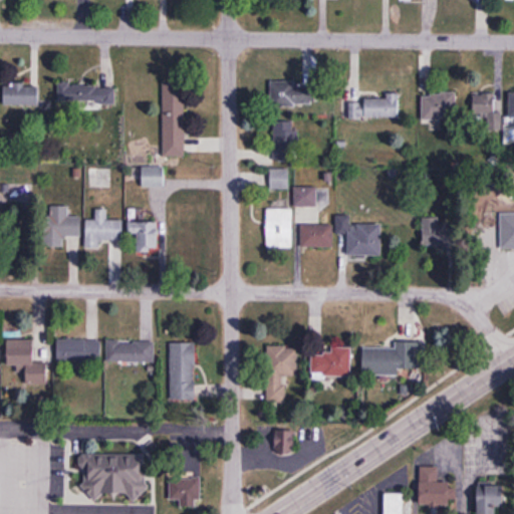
[(313,105),(313,80),(270,79),(270,104),(313,105)]
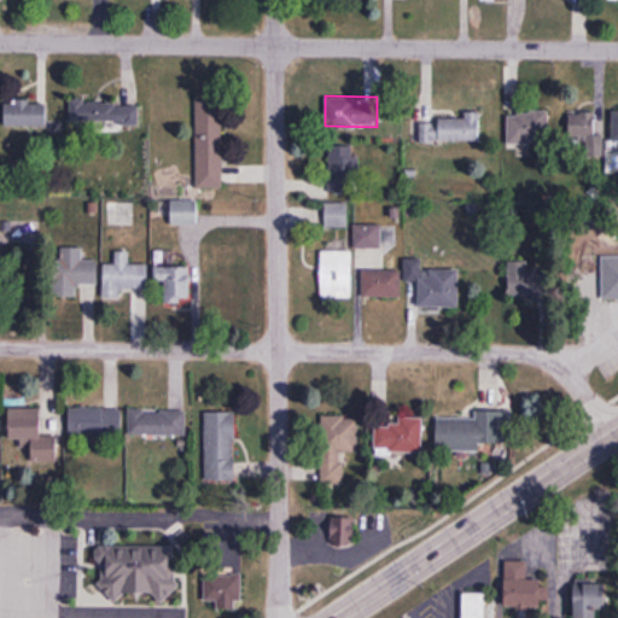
[(6,126),(47,126),(47,100),(6,100),(6,126)]
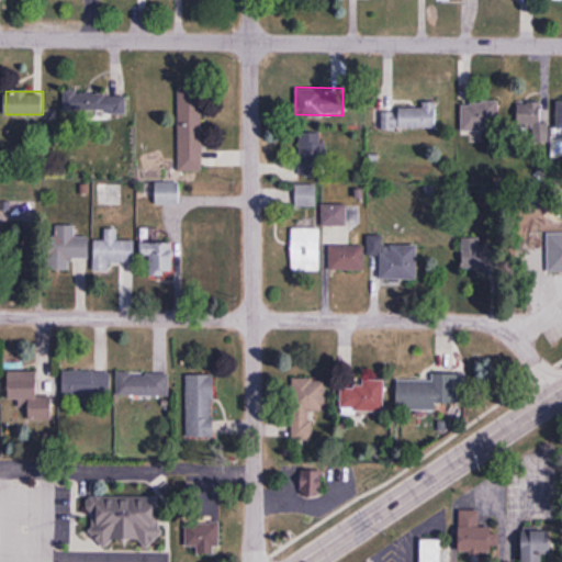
[(64,112),(126,112),(126,92),(64,92),(64,112)]
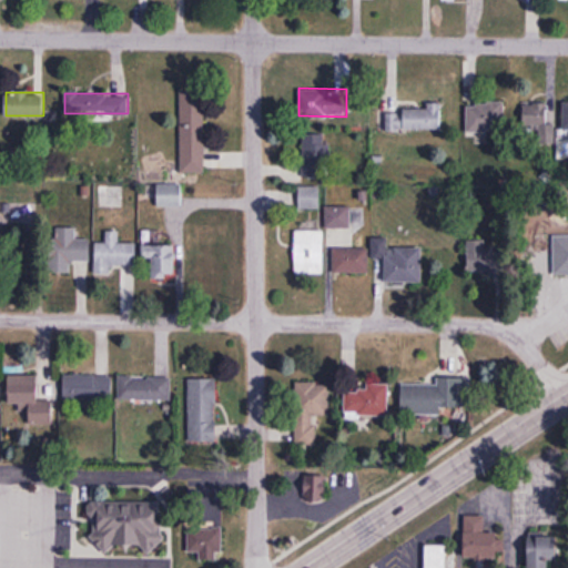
[(505,102),(466,102),(466,131),(505,131),(505,102)]
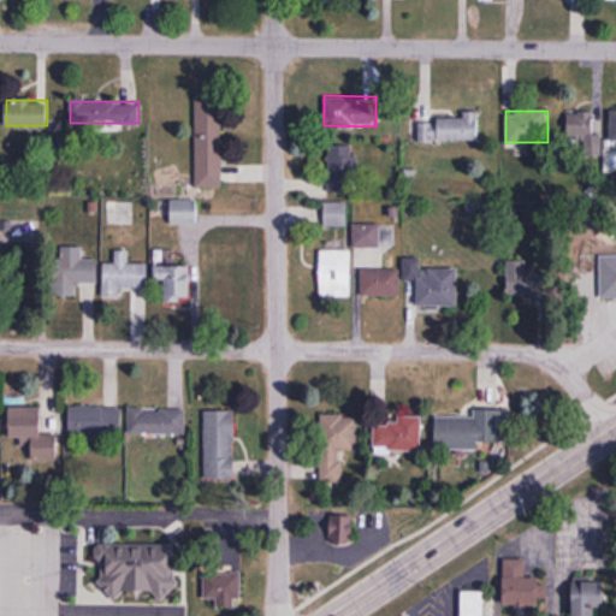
[(567,142),(596,142),(596,112),(567,112),(567,142)]
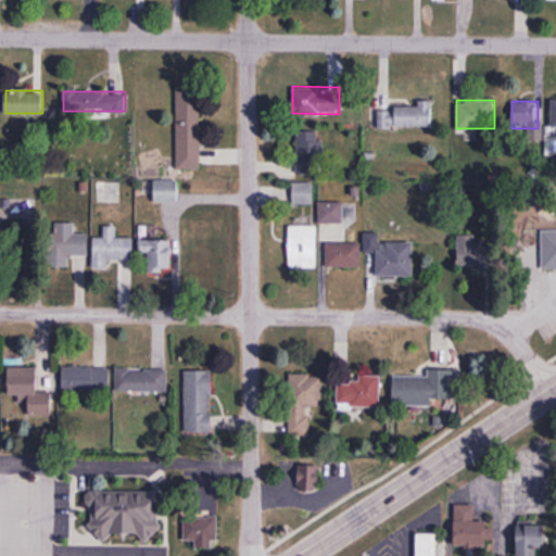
[(394,126),(431,126),(431,103),(394,103),(394,126)]
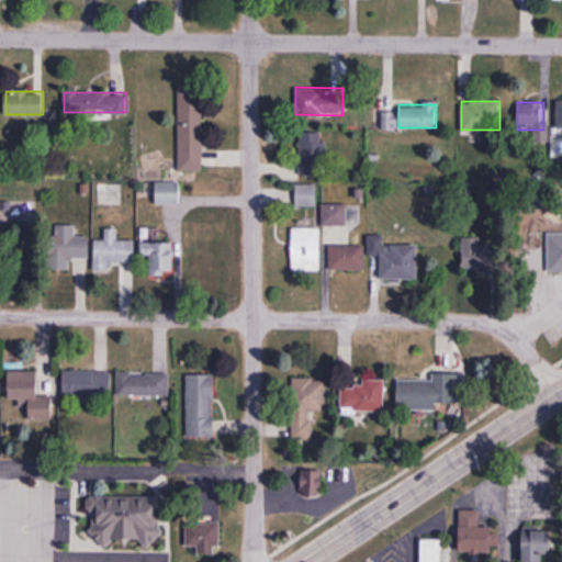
[(202,170),(202,108),(179,108),(179,170),(202,170)]
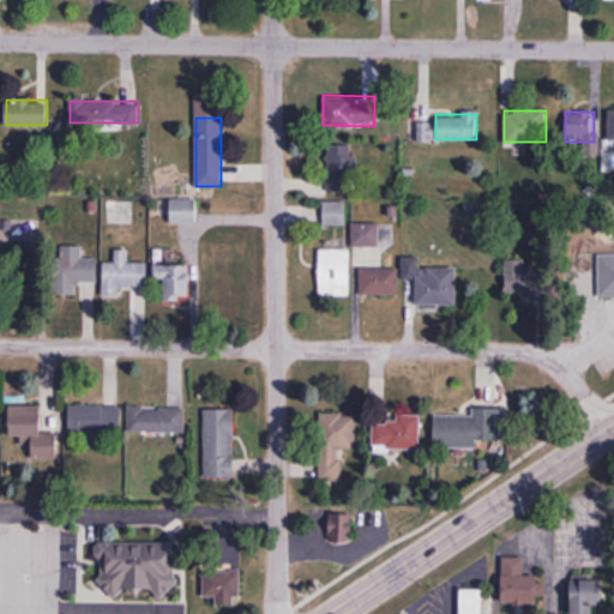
[(417,140),(433,140),(433,121),(417,121),(417,140)]
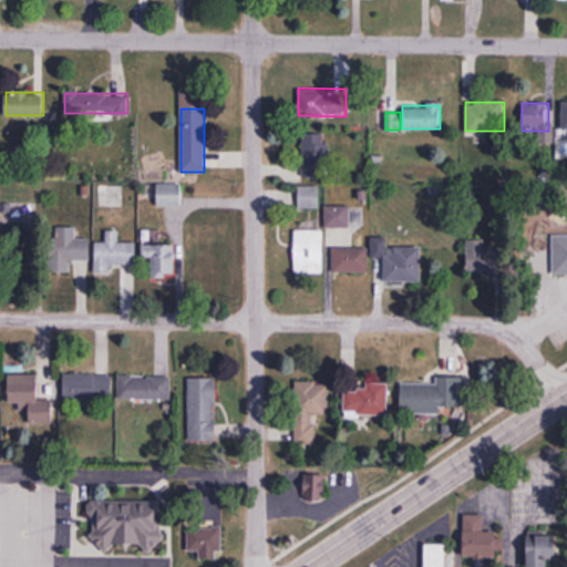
[(301,134),(301,177),(327,177),(327,134),(301,134)]
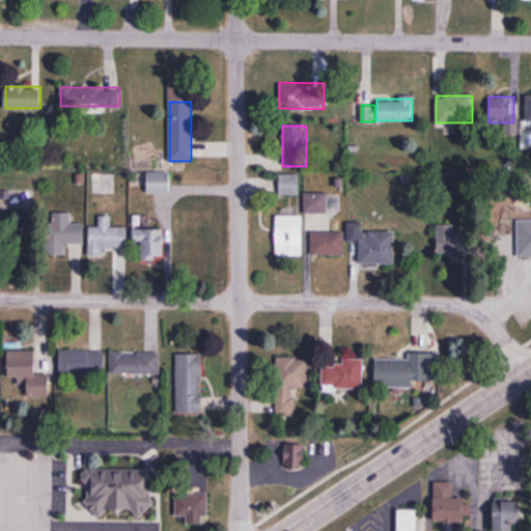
[(147,170),(147,192),(170,192),(170,170),(147,170)]
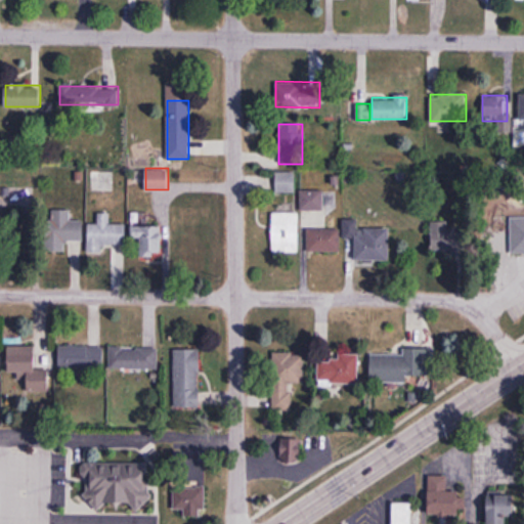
[(275,171),(275,192),(295,192),(295,171),(275,171)]
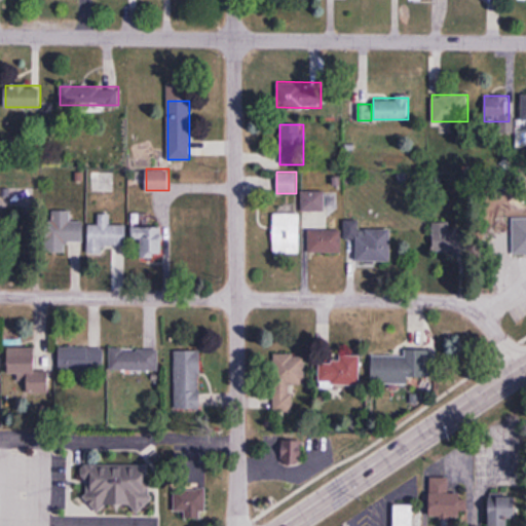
[(302,191),(302,211),(338,211),(338,191),(302,191)]
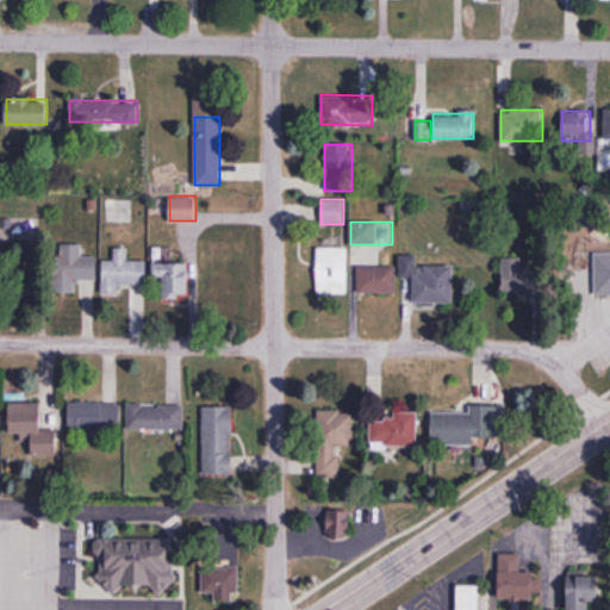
[(97,280),(97,256),(81,256),(82,243),(61,243),(61,255),(53,255),(53,292),(75,292),(75,280),(97,280)]
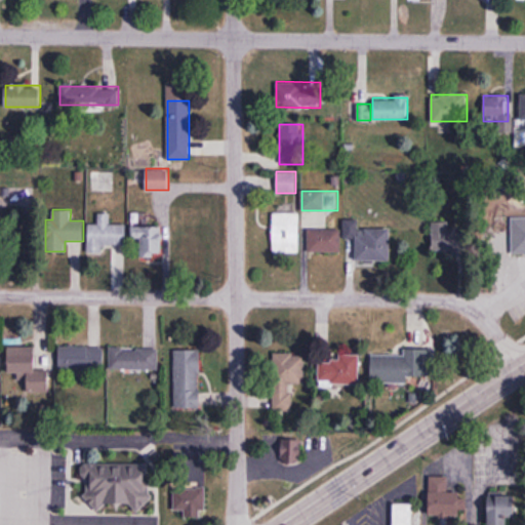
[(88,252),(104,252),(104,244),(126,244),(126,224),(110,224),(110,213),(98,213),(98,224),(88,224),(88,252)]
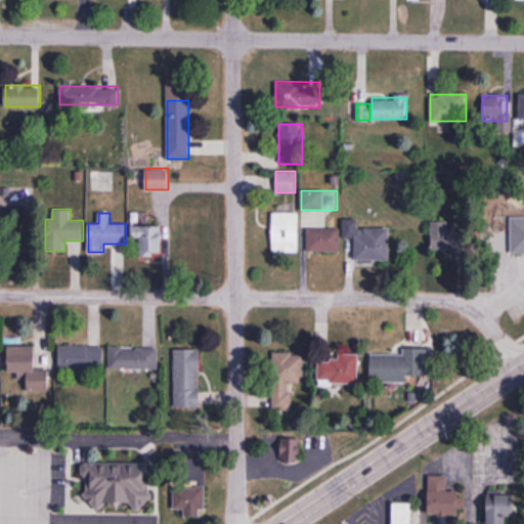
[(272,213),(272,252),(298,252),(298,213),(272,213)]
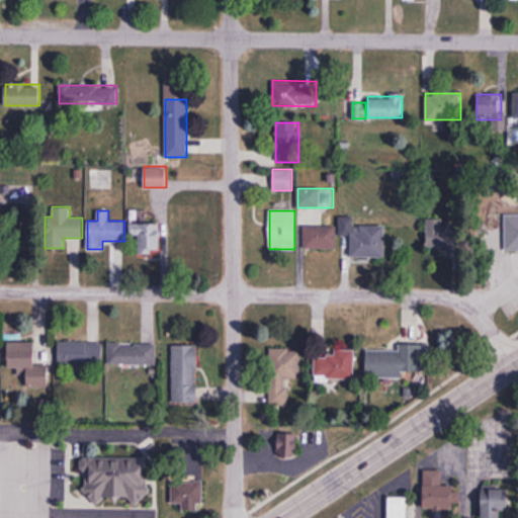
[(384,225),(354,226),(354,217),(340,217),(340,236),(352,236),(352,256),(385,255),(384,225)]
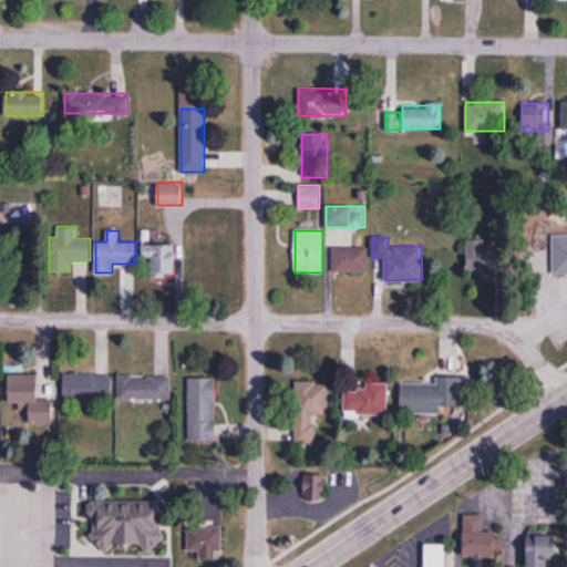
[(484,238),(467,238),(467,272),(505,272),(505,247),(484,247),(484,238)]
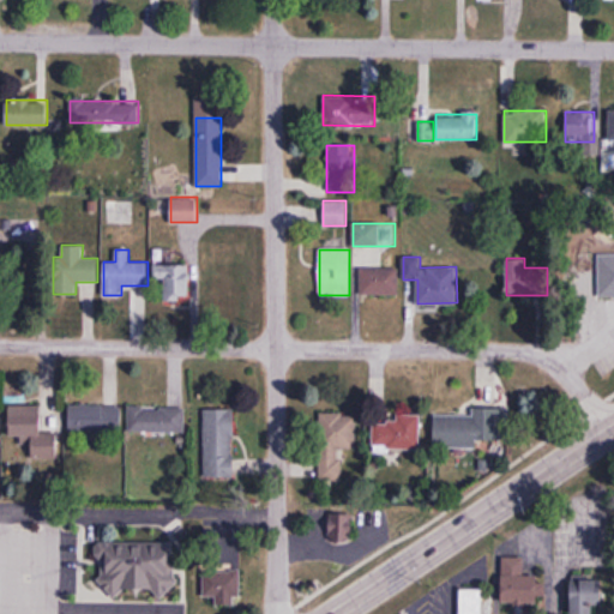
[(613,294),(613,262),(599,262),(599,295),(613,294)]
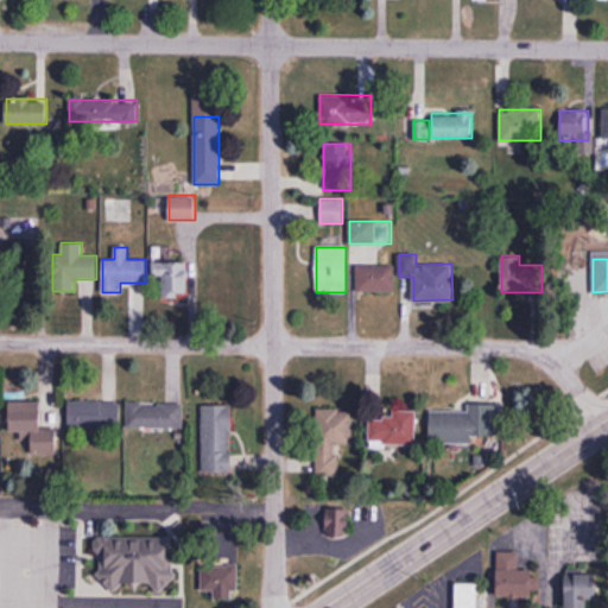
[(153,261),(153,279),(163,279),(163,296),(188,296),(188,261),(153,261)]
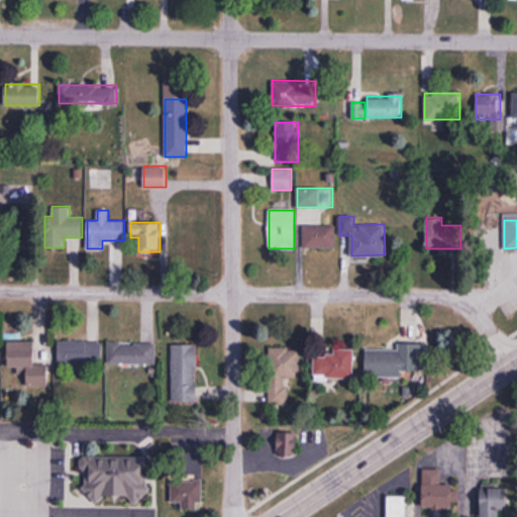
[(335,248),(335,224),(303,224),(303,248),(335,248)]
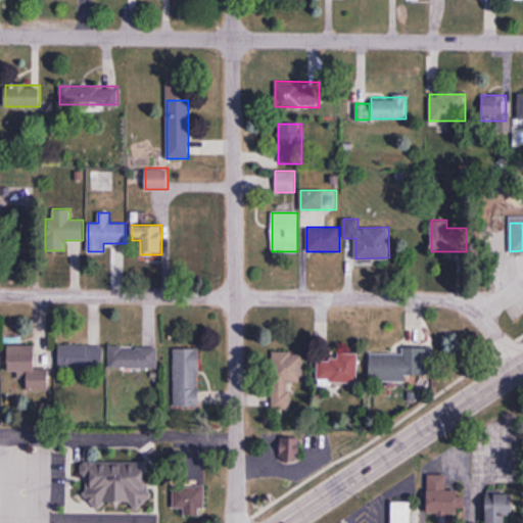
[(58,368),(103,368),(103,344),(58,344),(58,368)]
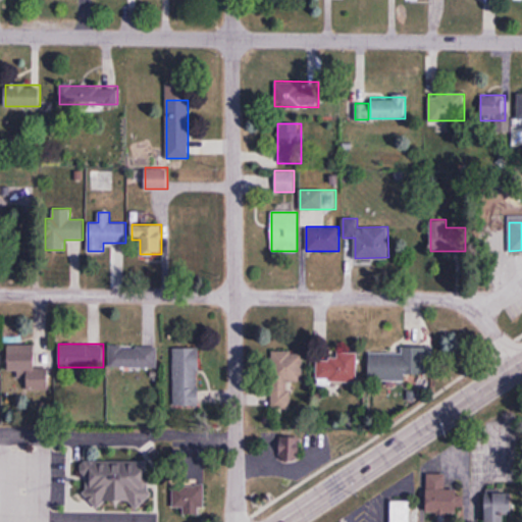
[(8,372),(28,371),(28,390),(49,390),(48,368),(35,368),(35,345),(8,345),(8,372)]
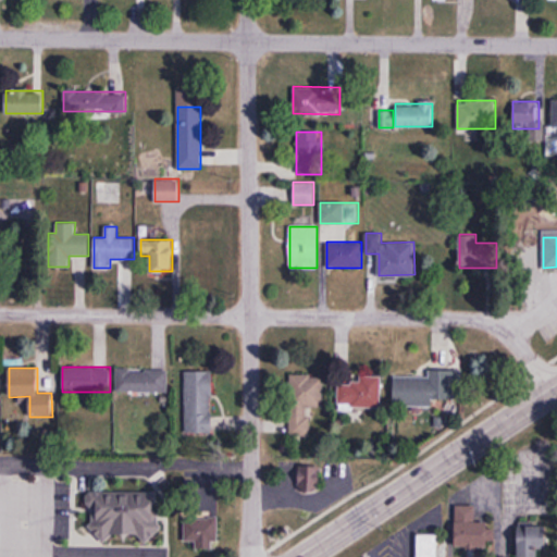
[(116,393),(169,393),(169,369),(116,369),(116,393)]
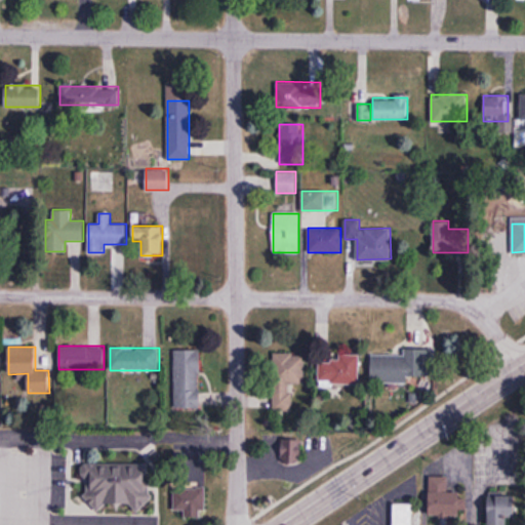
[(200,409),(200,350),(174,350),(174,409),(200,409)]
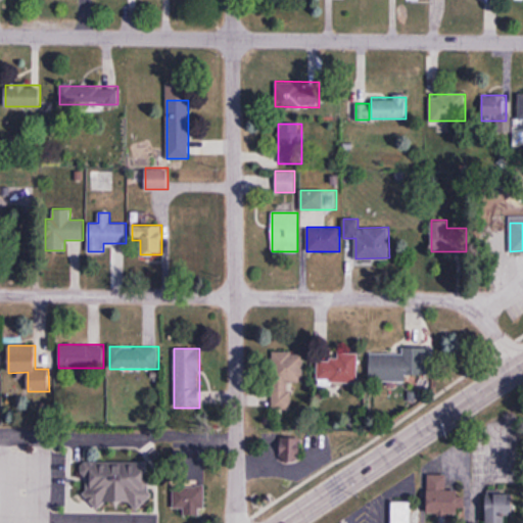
[(370,351),(370,381),(425,380),(425,351),(370,351)]
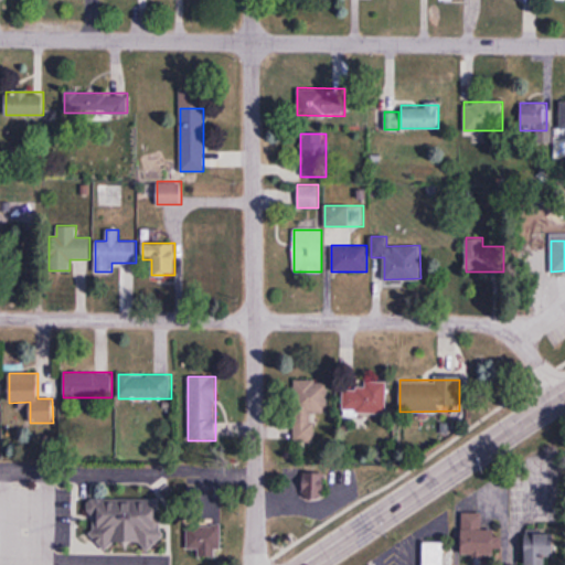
[(386,383),(343,383),(343,414),(386,414),(386,383)]
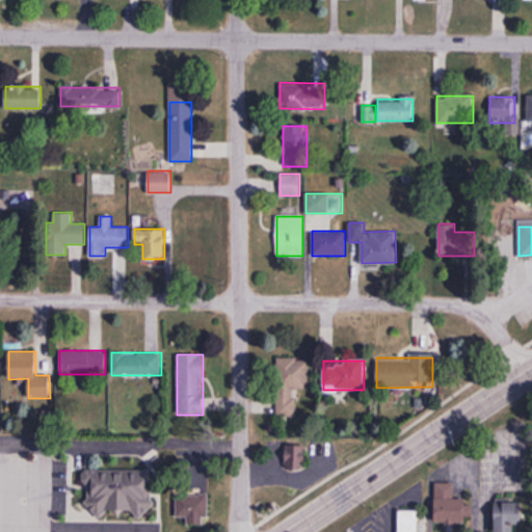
[(309,390),(309,366),(276,365),(276,417),(296,417),(296,389),(309,390)]
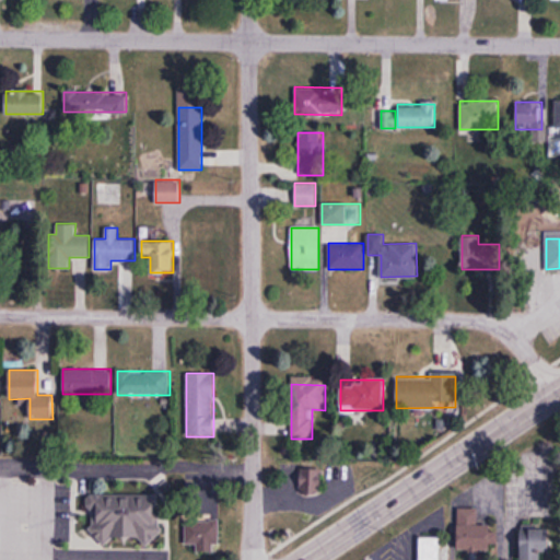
[(301,465),(301,494),(321,494),(321,465),(301,465)]
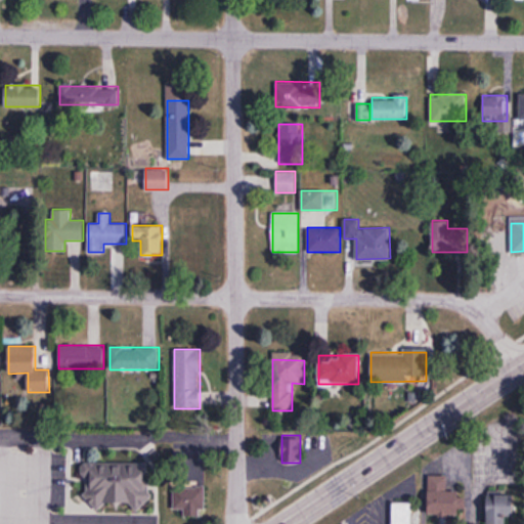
[(146,464),(86,463),(86,504),(145,505),(146,464)]
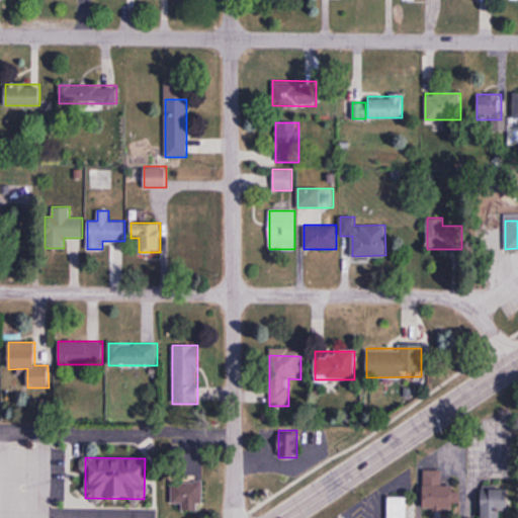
[(424,510),(454,510),(454,485),(442,485),(442,470),(424,470),(424,510)]
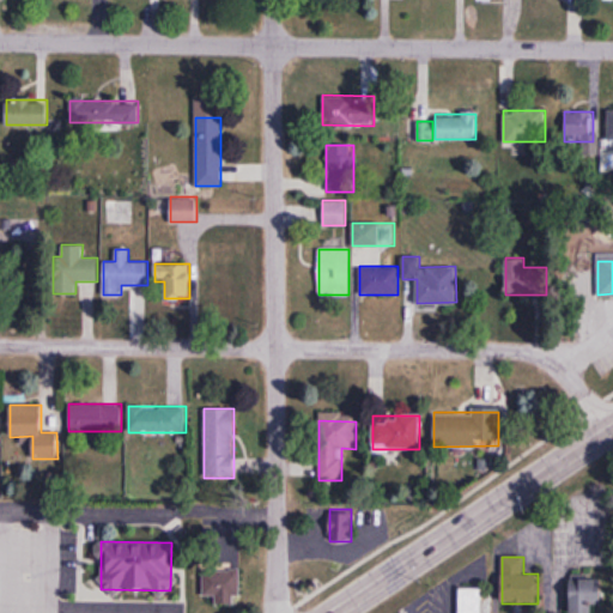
[(240,569),(201,569),(201,601),(240,601),(240,569)]
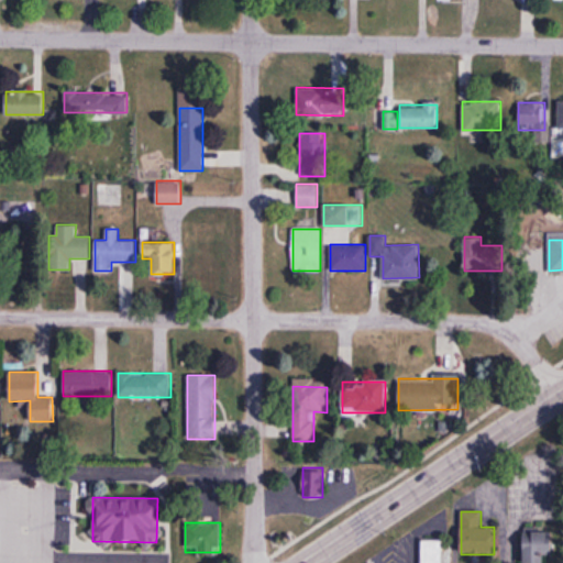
[(523,562),(552,562),(552,529),(525,529),(523,562)]
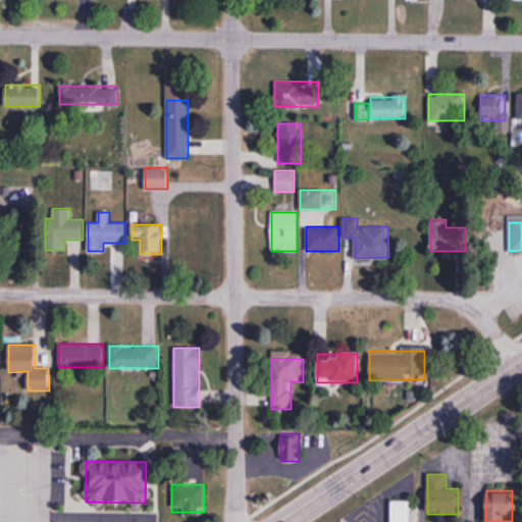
[(392,521),(410,521),(411,521),(419,521),(419,510),(411,510),(411,501),(392,501),(392,521)]
